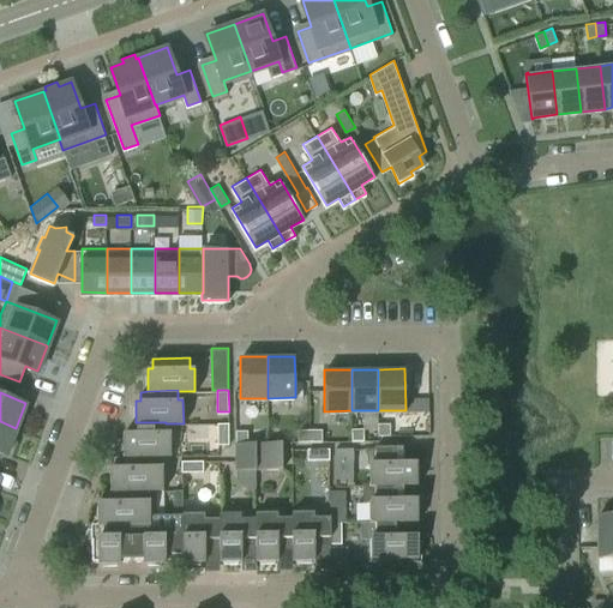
[(0,450),(6,453),(16,428),(0,421),(0,450)]
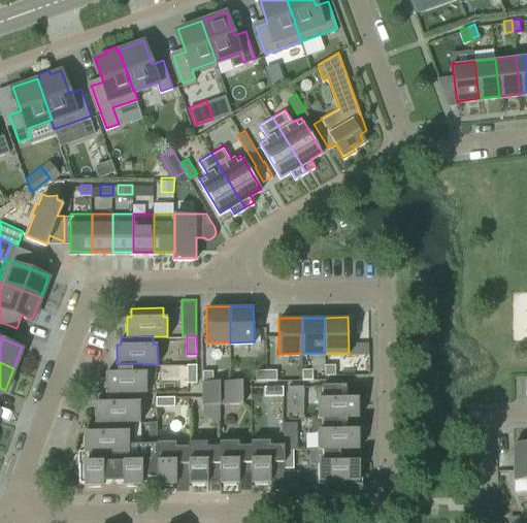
[(188,362),(188,381),(197,381),(197,362),(188,362)]
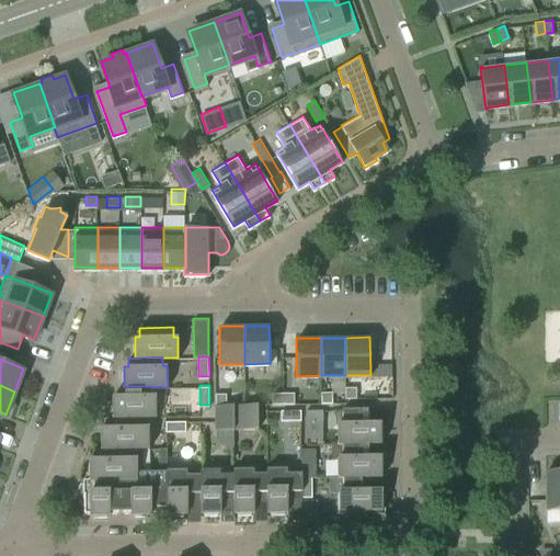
[(356,396),(356,385),(345,385),(345,396),(356,396)]
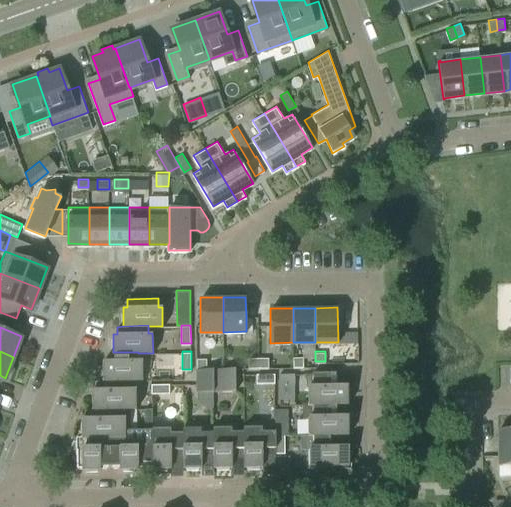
[(103,380),(106,379),(136,378),(136,379),(143,379),(143,360),(138,360),(138,353),(138,352),(113,352),(113,353),(107,353),(107,360),(103,360),(103,380)]
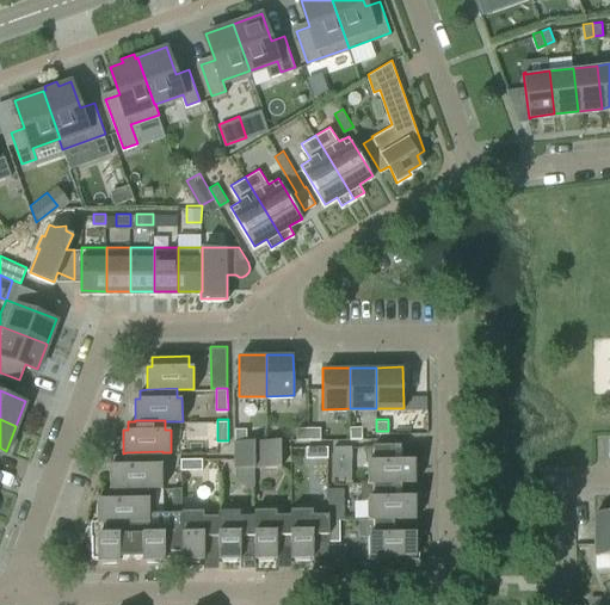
[(309,437),(308,425),(296,425),(297,437),(309,437)]
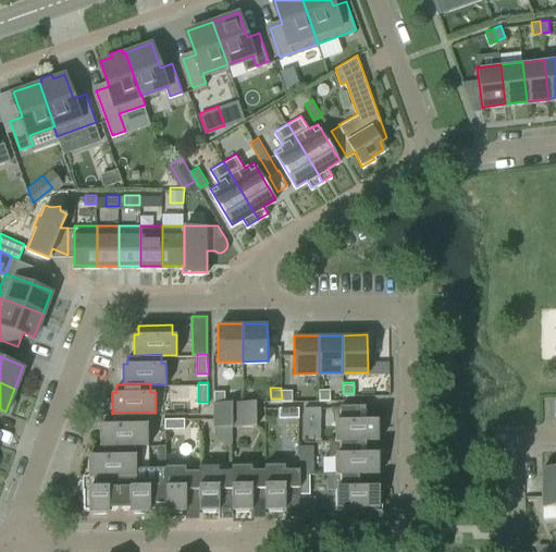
[(293,399),(292,388),(281,388),(282,399),(293,399)]
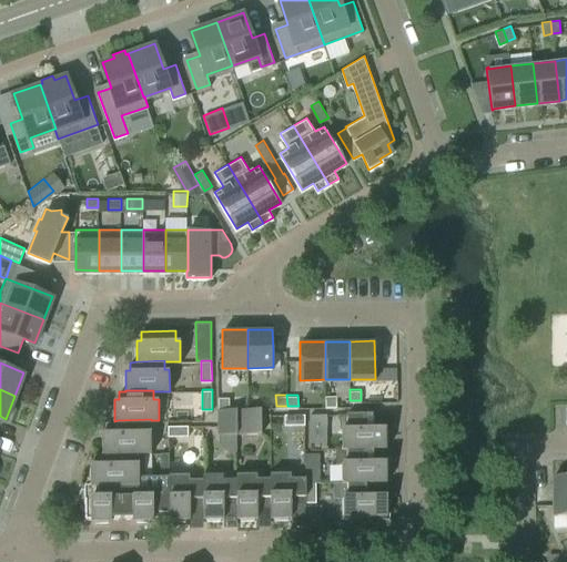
[(336,406),(336,395),(325,395),(325,406),(336,406)]
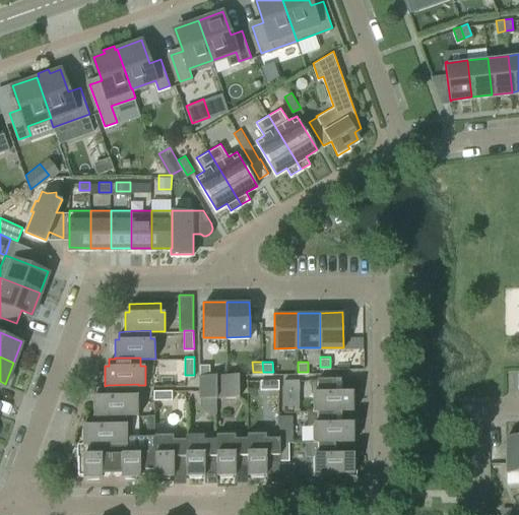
[(210,373),(210,363),(200,363),(200,373),(210,373)]
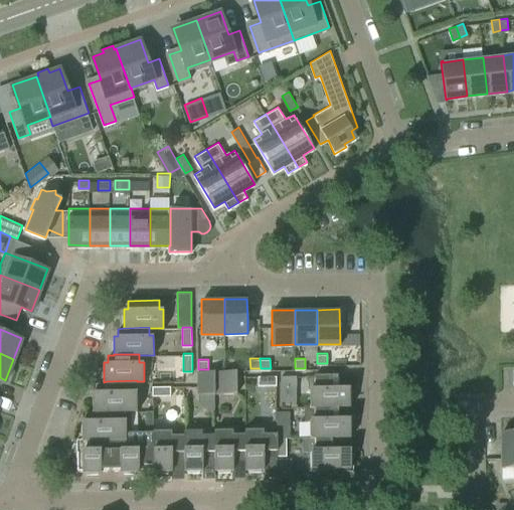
[(214,391),(214,369),(199,370),(198,391),(214,391)]
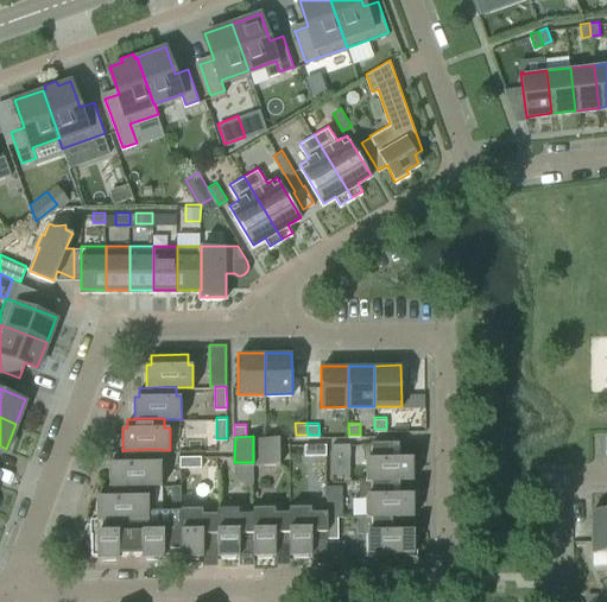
[(282,436),(253,436),(253,462),(282,462),(282,436)]
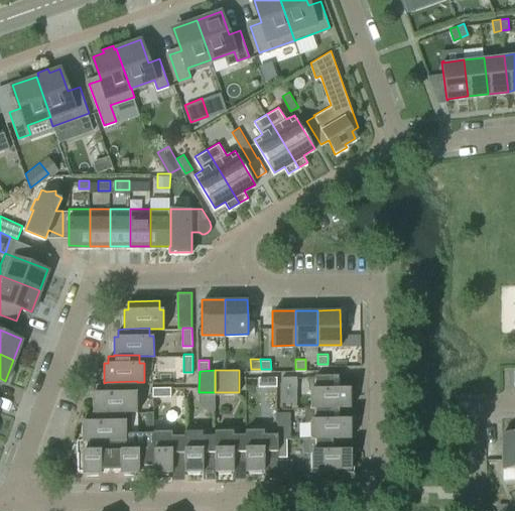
[(310,388),(310,405),(339,405),(339,406),(351,406),(351,387),(339,388),(339,374),(314,375),(315,388),(310,388)]
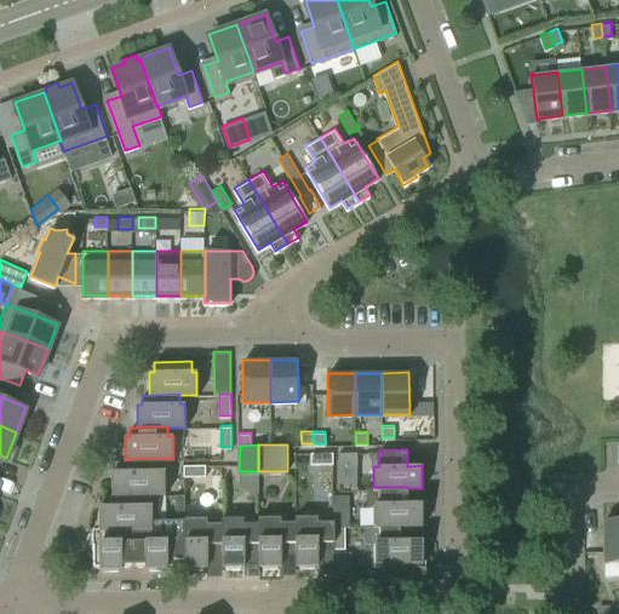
[(333,462),(333,451),(311,452),(311,463),(333,462)]
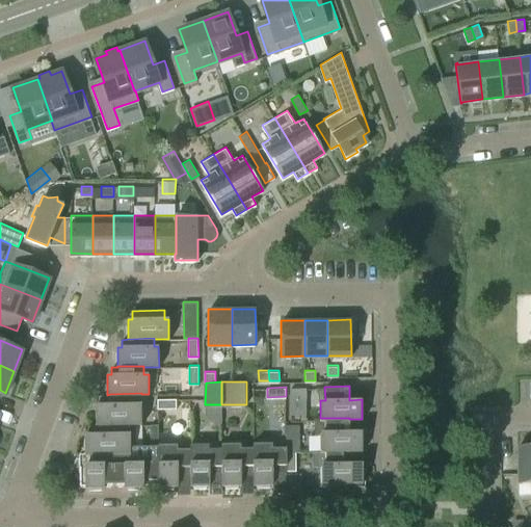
[(290,387),(290,397),(307,397),(307,387),(300,387),(290,387)]
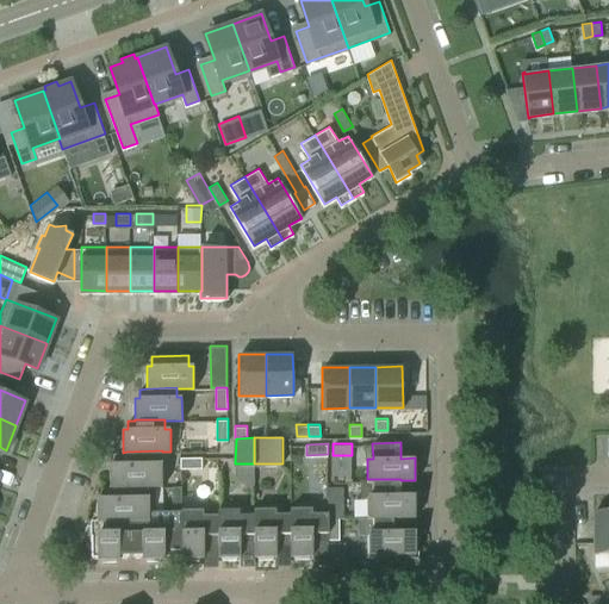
[(110,486),(113,486),(149,486),(162,486),(162,452),(162,450),(126,452),(126,464),(110,464),(110,486)]
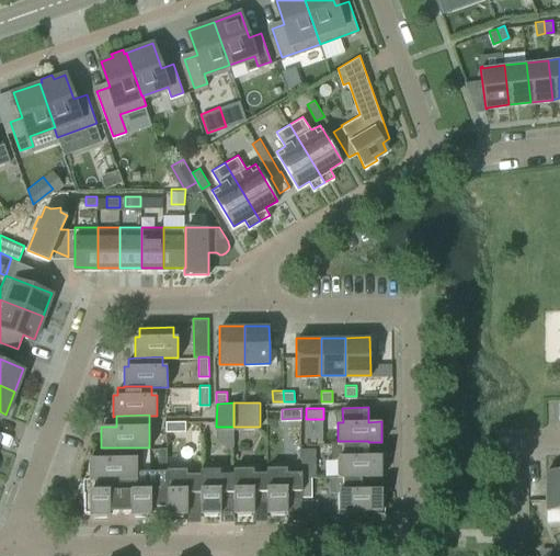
[(166,420),(166,430),(186,430),(185,420),(166,420)]
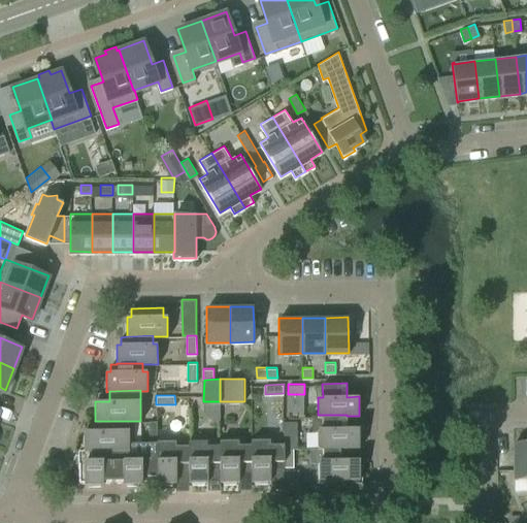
[(319,448),(323,448),(323,447),(347,447),(360,447),(359,428),(347,428),(347,416),(347,415),(318,415),(313,415),(313,430),(319,430),(319,448)]
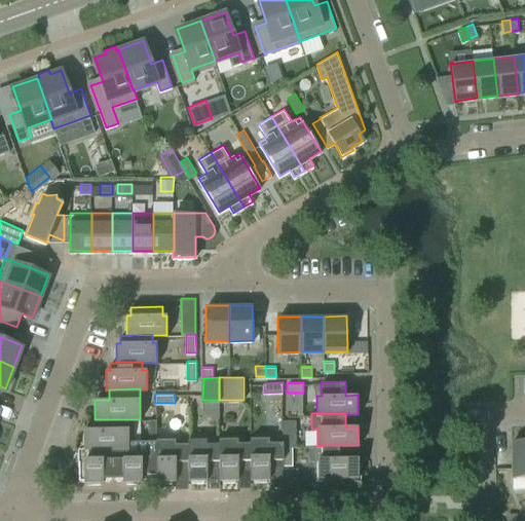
[(79,480),(157,478),(157,441),(156,441),(156,439),(156,417),(149,418),(149,441),(128,441),(128,448),(88,449),(88,459),(78,459),(79,480)]
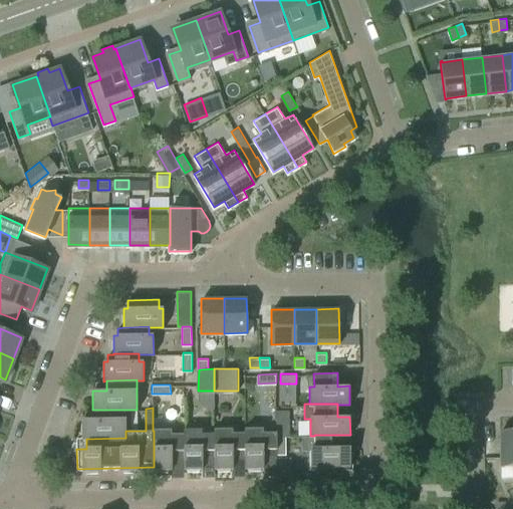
[(82,439),(86,439),(125,438),(125,431),(125,410),(95,410),(96,419),(81,420),(82,439)]
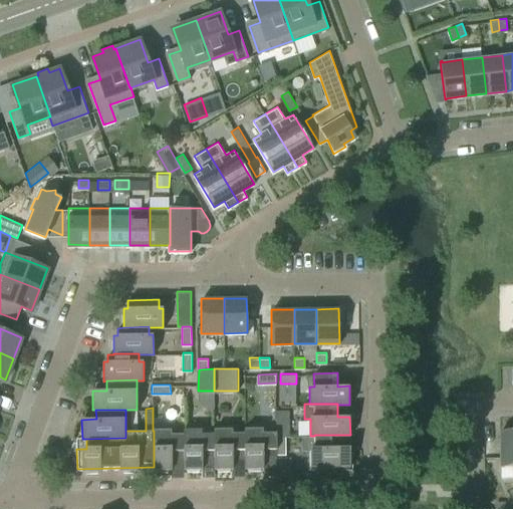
[(276,418),(276,432),(276,436),(286,436),(285,417),(276,418)]
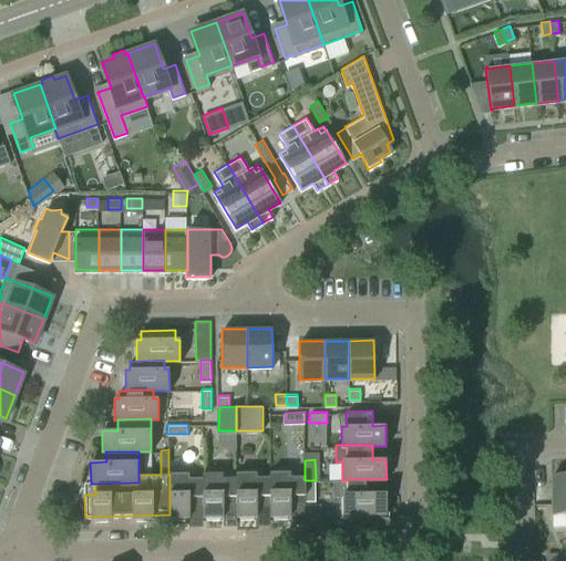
[(236,471),(236,477),(237,477),(237,502),(237,516),(257,516),(257,501),(270,501),(271,501),(270,476),(257,477),(256,471),(236,471)]
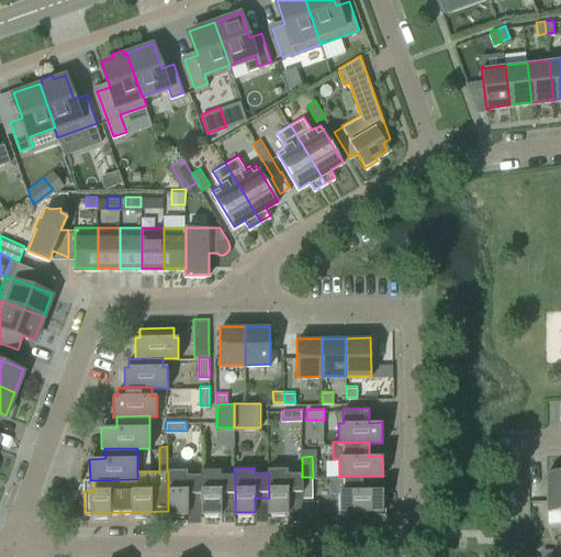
[(267,468),(268,472),(269,498),(268,498),(268,511),(288,511),(288,498),(303,498),(303,497),(302,477),(302,472),(288,472),(288,468),(267,468)]
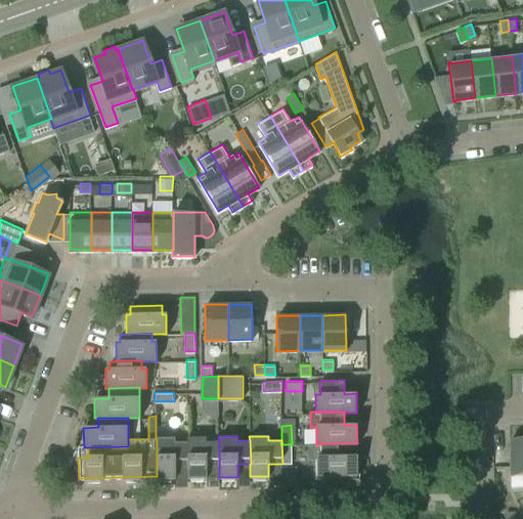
[(157,476),(157,478),(175,478),(175,465),(187,465),(188,465),(188,441),(187,441),(175,442),(175,437),(156,437),(156,439),(157,439),(157,476)]
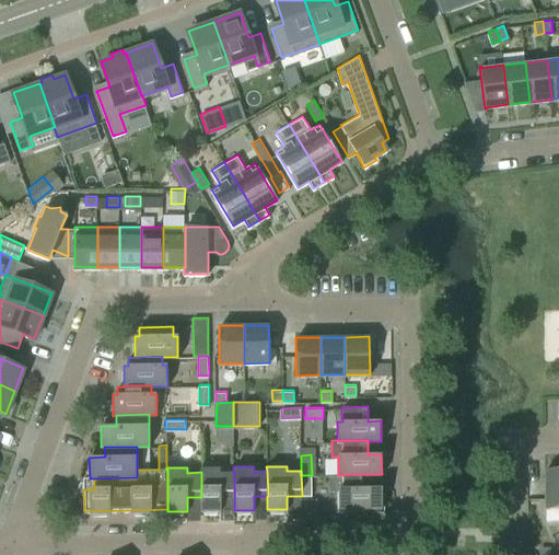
[(200,467),(200,472),(201,472),(201,497),(200,497),(200,510),(221,510),(221,497),(234,497),(234,472),(233,472),(220,472),(220,467),(200,467)]
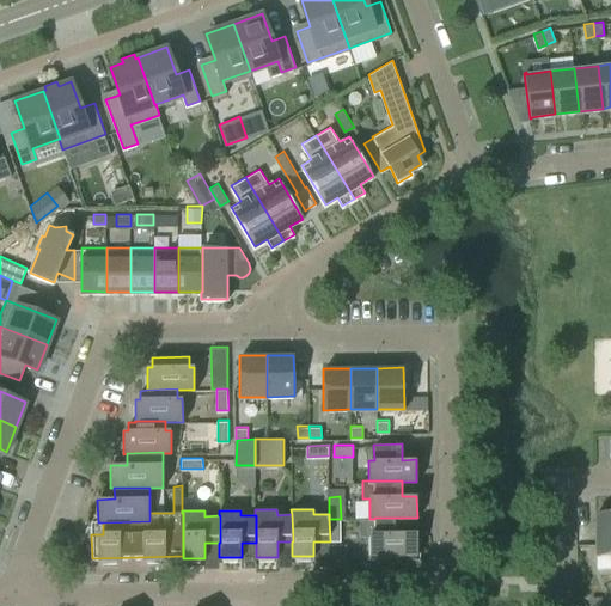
[(610,510),(596,512),(597,555),(610,554),(610,510)]
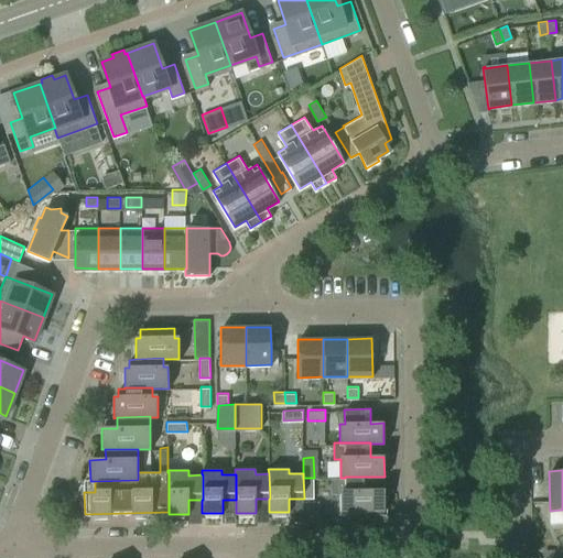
[(345,477),(345,478),(346,491),(340,491),(340,511),(385,511),(385,490),(371,490),(370,477),(345,477)]
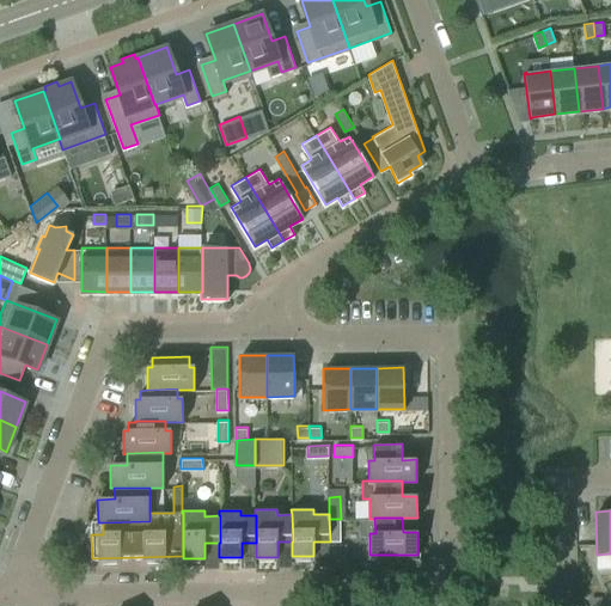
[(341,539),(341,519),(329,519),(330,540),(341,539)]
